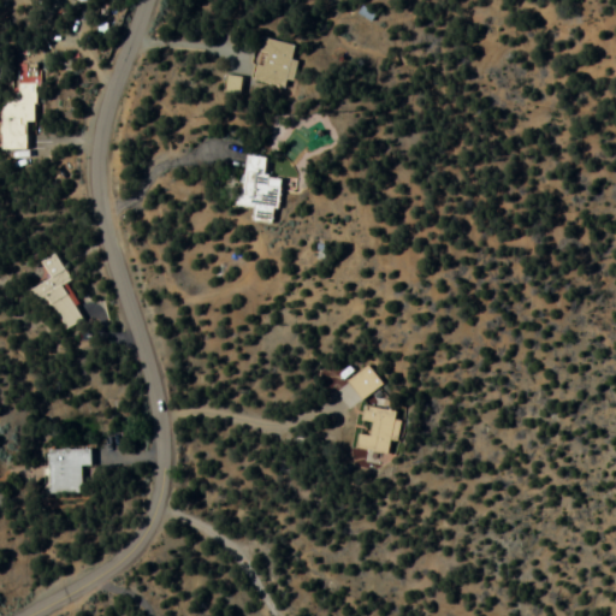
[(297,47),(262,40),(252,83),(288,90),(297,47)]
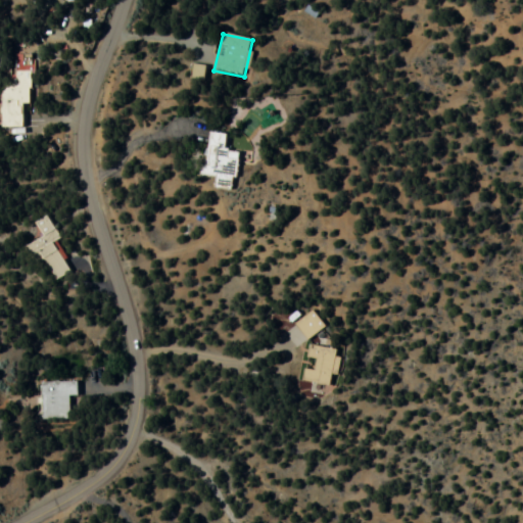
[(1,129),(28,129),(29,55),(14,55),(13,84),(1,84),(1,129)]
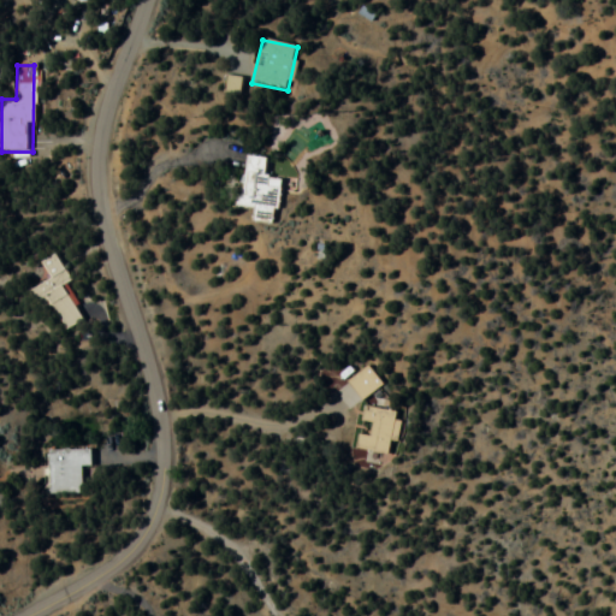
[(238,208),(278,213),(282,181),(265,178),(267,159),(244,157),(238,208)]
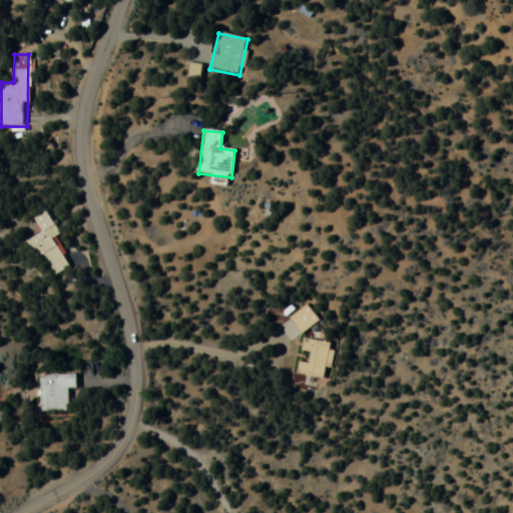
[(52,237),(58,234),(47,212),(34,218),(41,233),(30,238),(49,277),(67,268),(52,237)]
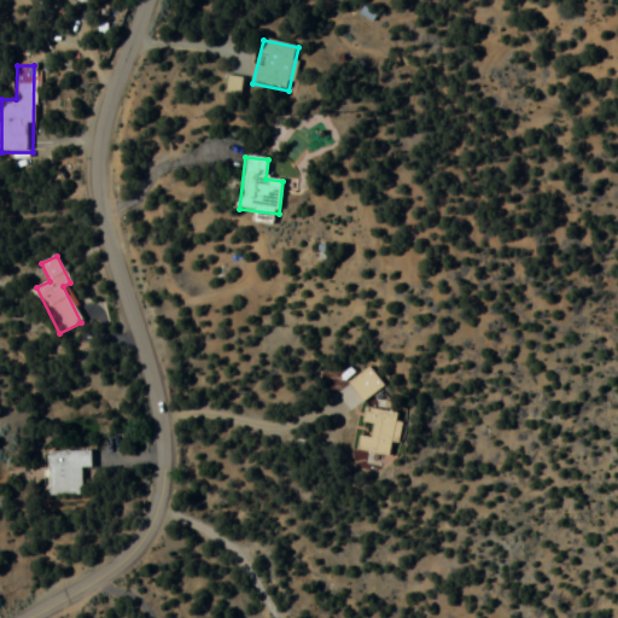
[(345,384),(361,404),(383,388),(367,367),(345,384)]
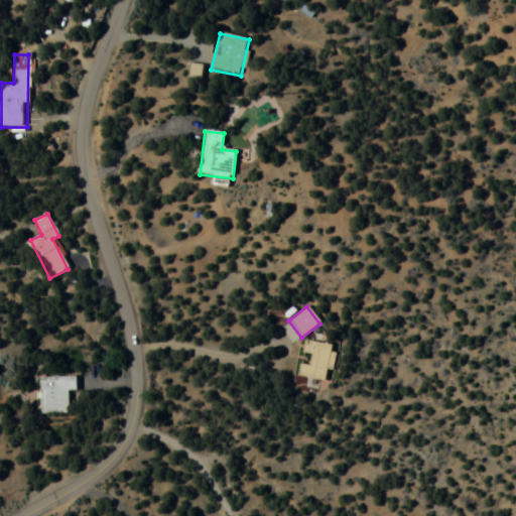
[(296,377),(327,382),(333,346),(302,340),(296,377)]
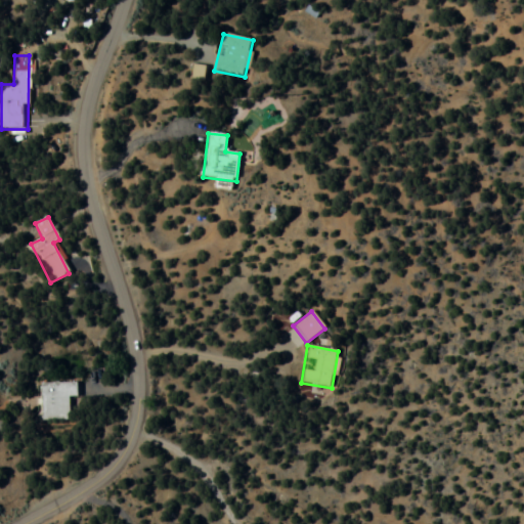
[(77,383),(40,383),(40,422),(69,422),(69,398),(77,398),(77,383)]
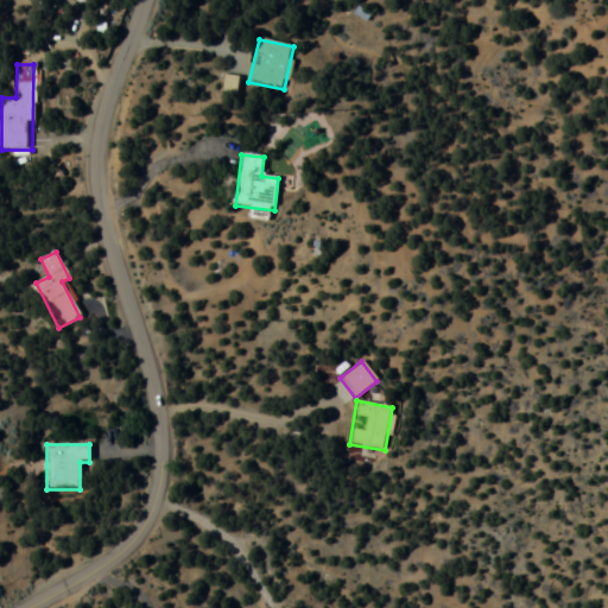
All buildings are outlined.
